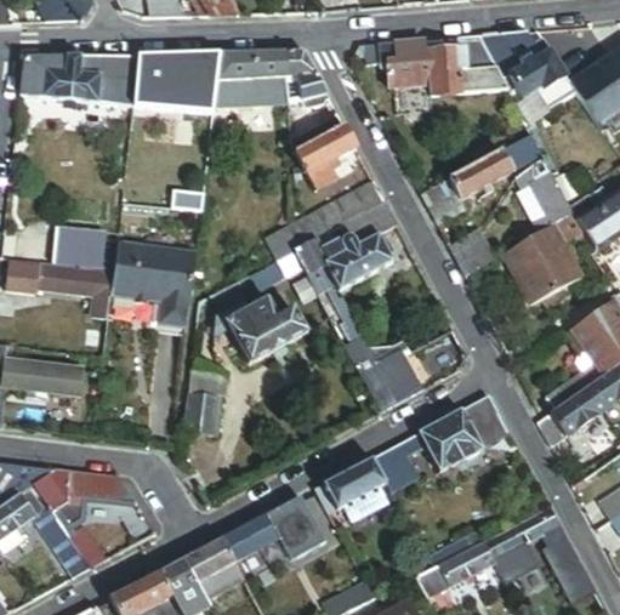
[(146,0),(148,15),(183,15),(174,0),(146,0)]
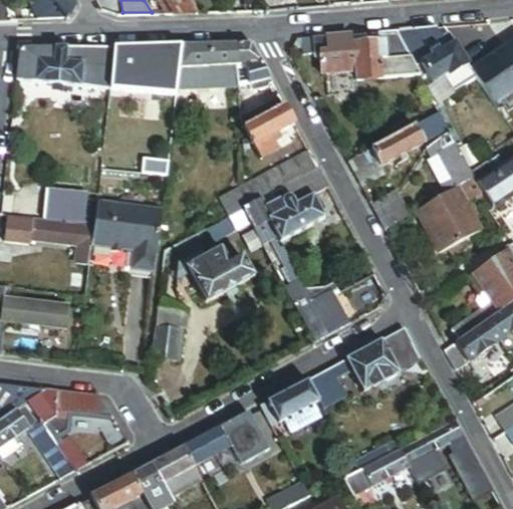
[(144,0),(152,12),(171,11),(167,0),(144,0)]
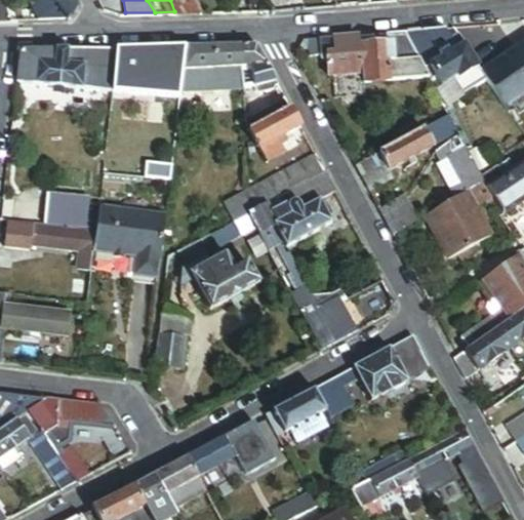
[(200,10),(194,0),(170,0),(174,11),(200,10)]
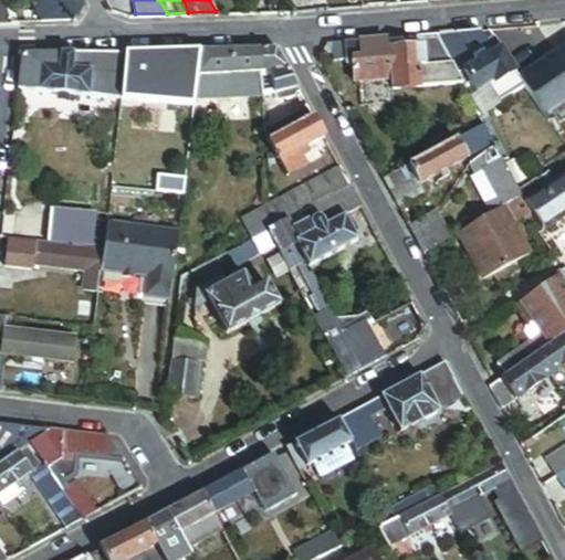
[(487,38),(480,27),(436,30),(456,70),(462,66),(473,86),(490,77),(492,81),(513,67),(506,56),(492,34),(487,38)]
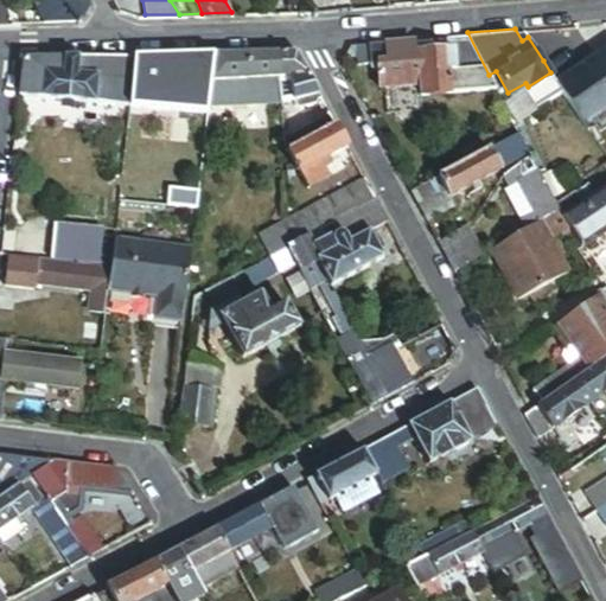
[(489,75),(467,32),(444,34),(445,46),(418,49),(412,44),(412,37),(349,42),(344,51),(357,51),(357,59),(377,58),(380,83),(419,81),(420,91),(495,85),(489,75)]
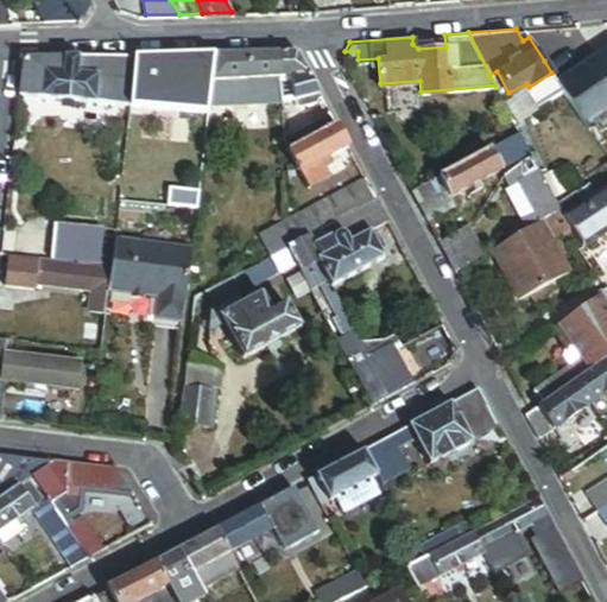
[(606,46),(557,80),(586,121),(606,106),(606,46)]
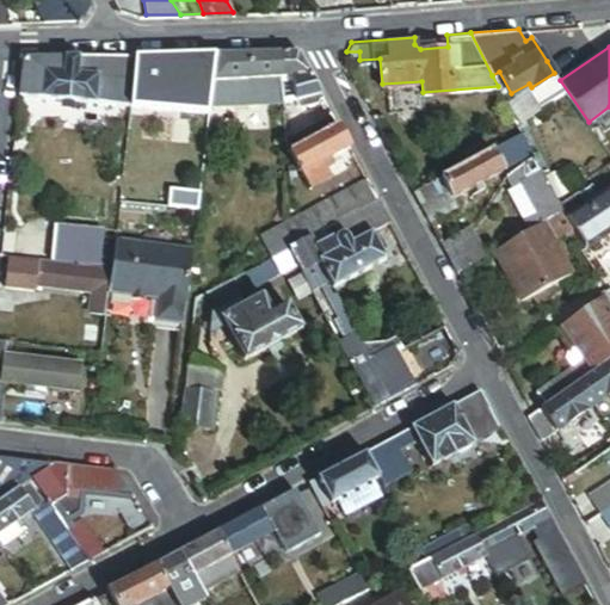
[(282,72),(279,49),(215,50),(209,99),(221,100),(226,84),(282,82),(282,72)]
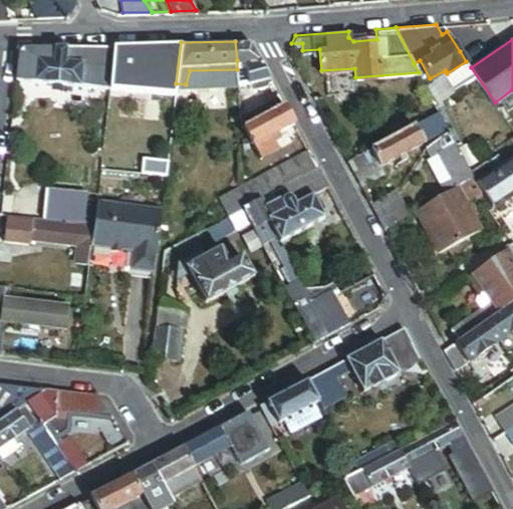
[(250,41),(235,41),(237,60),(246,60),(246,68),(248,84),(252,87),(267,84),(268,80),(271,80),(250,41)]
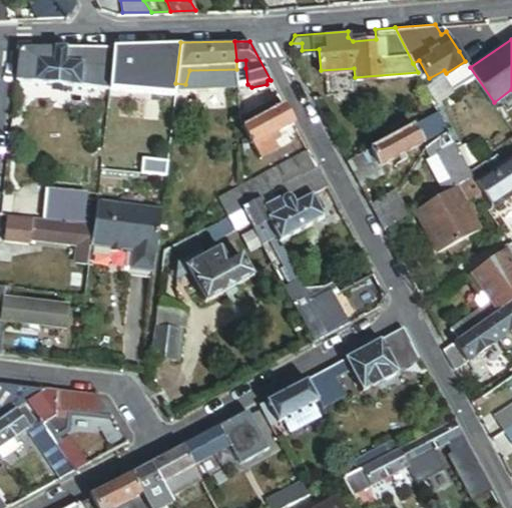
[(175,83),(180,42),(114,44),(109,85),(109,91),(138,94),(139,88),(174,92),(175,83)]
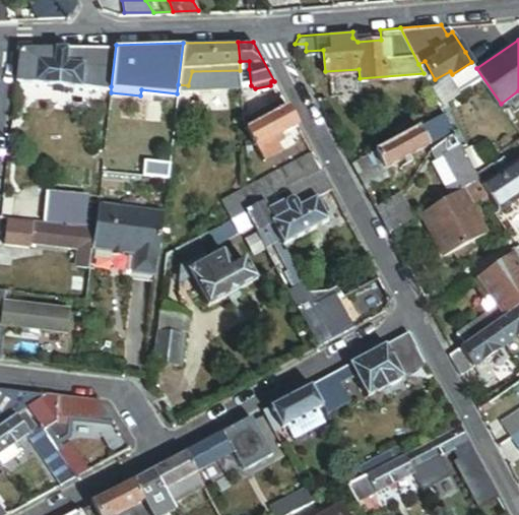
[(116,45),(18,47),(14,81),(111,86),(116,45)]
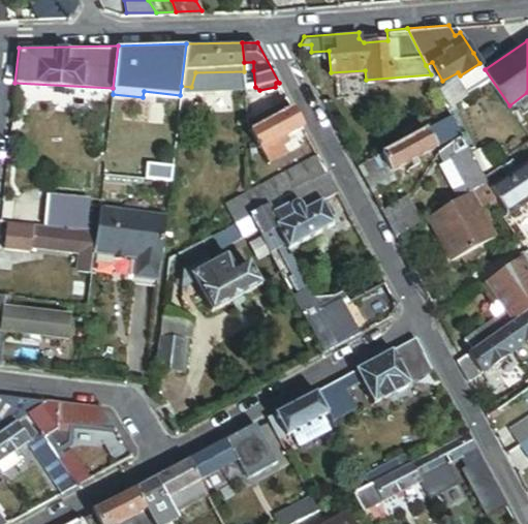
[(253,62),(244,62),(244,71),(253,70),(253,62)]
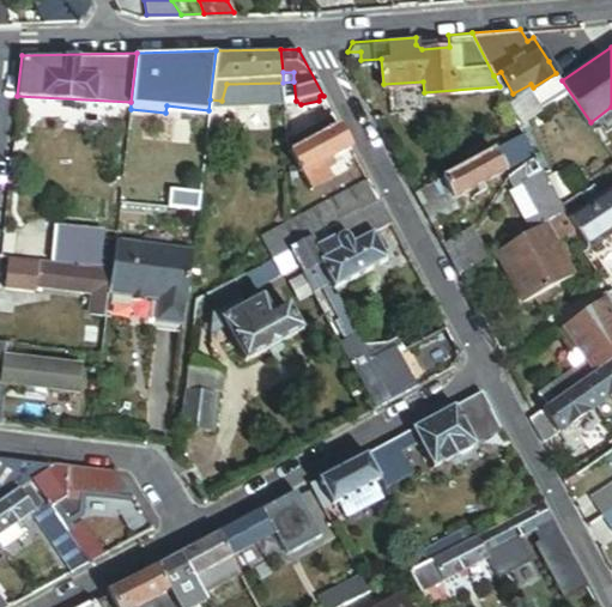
[(611,107),(591,122),(595,129),(611,116),(611,107)]
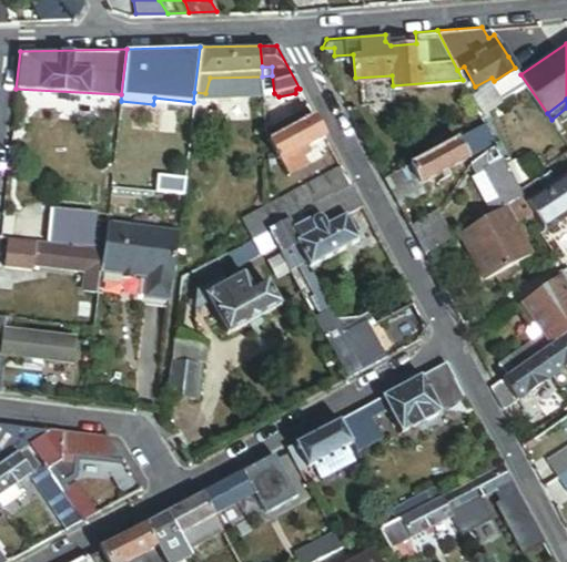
[(313,113),(307,104),(265,128),(266,139),(269,138),(313,113)]
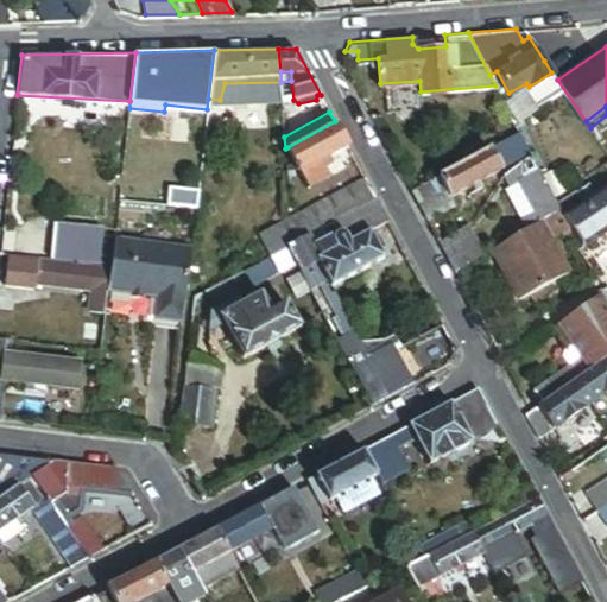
[(347,144),(335,121),(288,147),(299,169),(308,185),(328,173),(320,158),(347,144)]
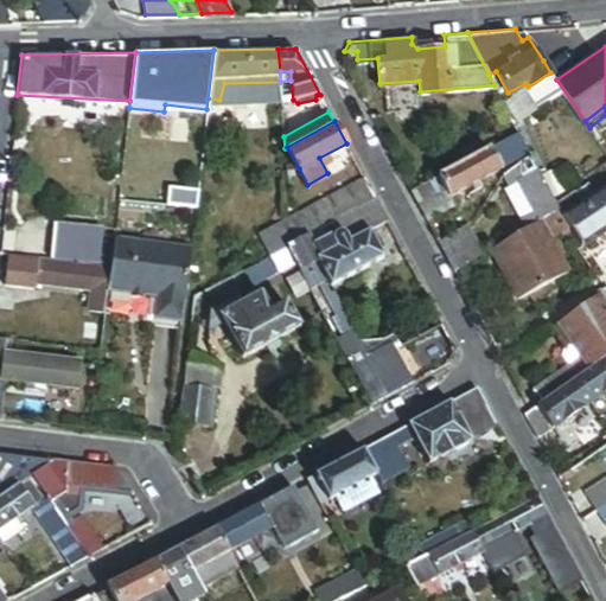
[(521,158),(530,153),(517,128),(490,144),(501,165),(503,164),(518,155),(521,158)]
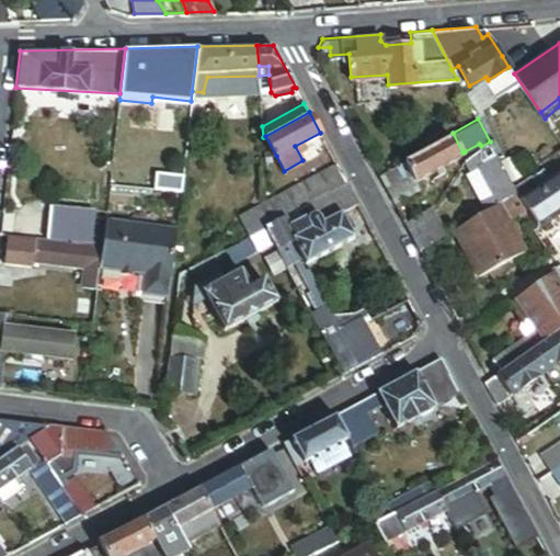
[(463,152),(453,133),(406,159),(415,178),(463,152)]
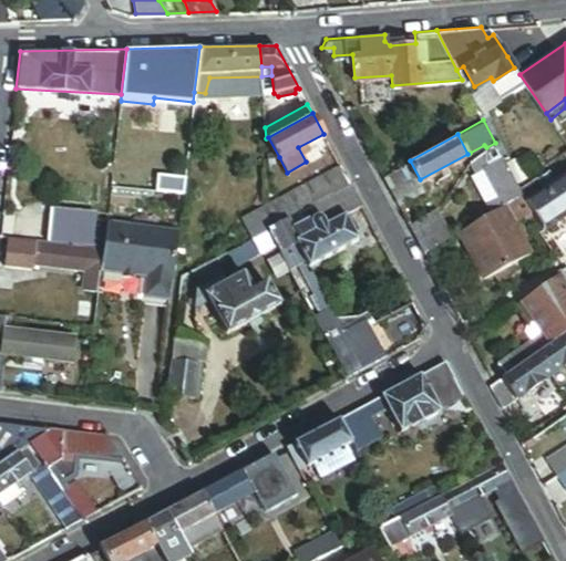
[(518,186),(495,143),(486,147),(472,156),(479,169),(471,174),(491,209),(503,203),(521,191),(518,186)]
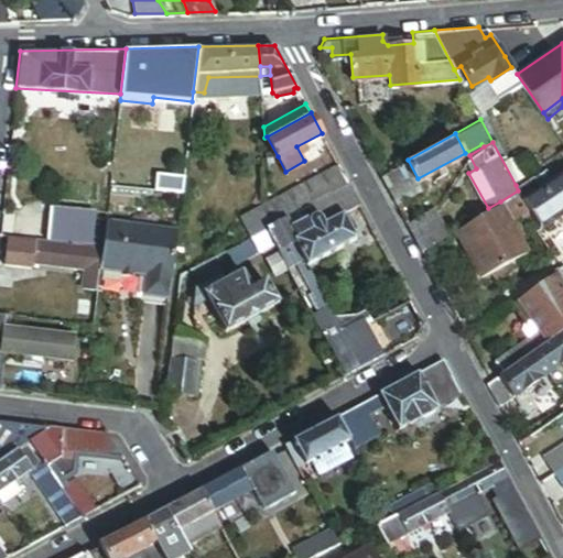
[(469,155),(484,146),(482,144),(467,152),(469,155)]
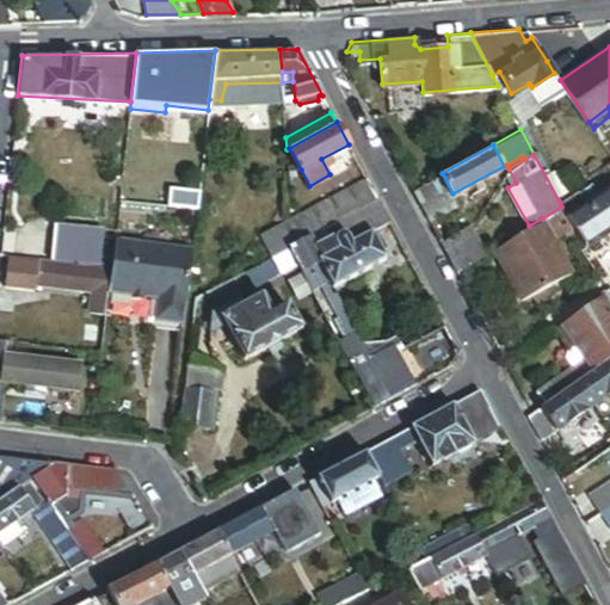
[(453,193),(442,173),(413,189),(429,218),(457,203),(453,193)]
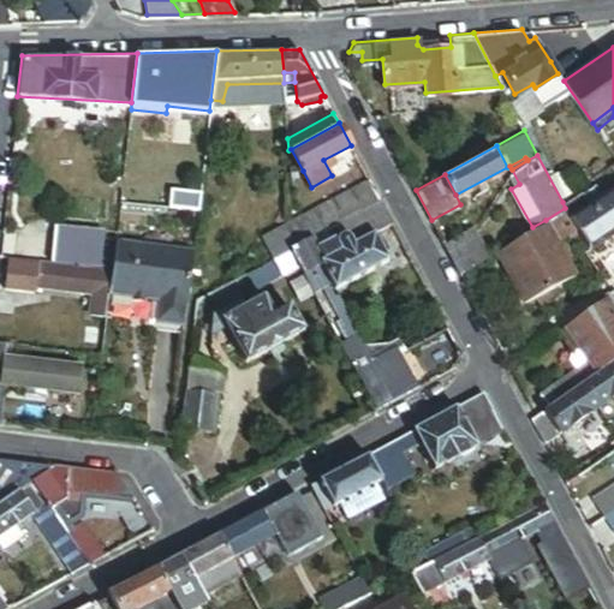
[(368,178),(292,218),(304,240),(310,237),(338,221),(380,199),(368,178)]
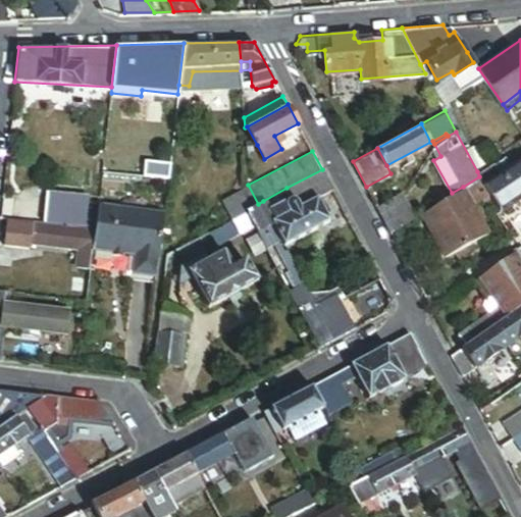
[(506,154),(477,171),(479,176),(500,208),(520,194),(520,156),(512,162),(506,154)]
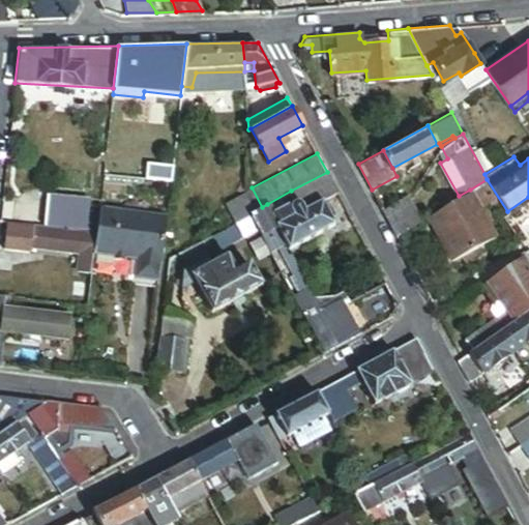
[(171,178),(173,165),(137,159),(135,173),(171,178)]
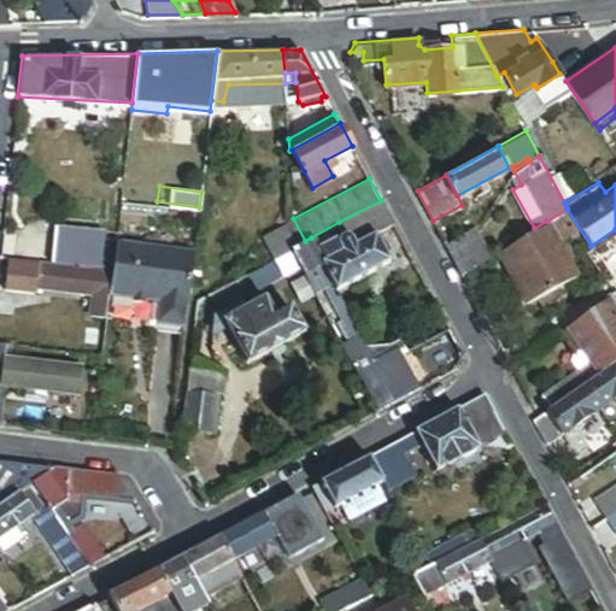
[(393,223),(381,200),(339,222),(345,233),(347,238),(352,235),(356,242),(375,233),(393,223)]
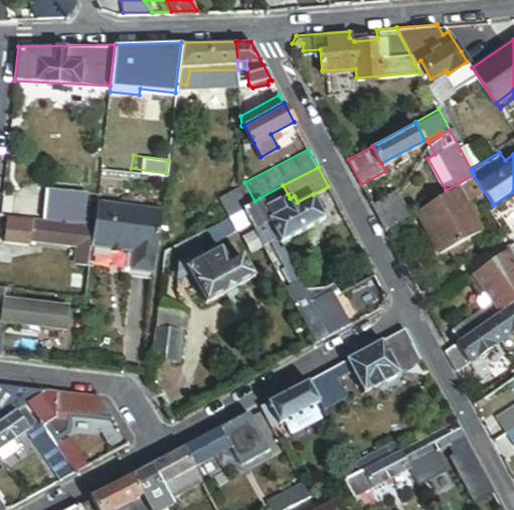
[(254,201),(244,182),(234,187),(244,206),(254,201)]
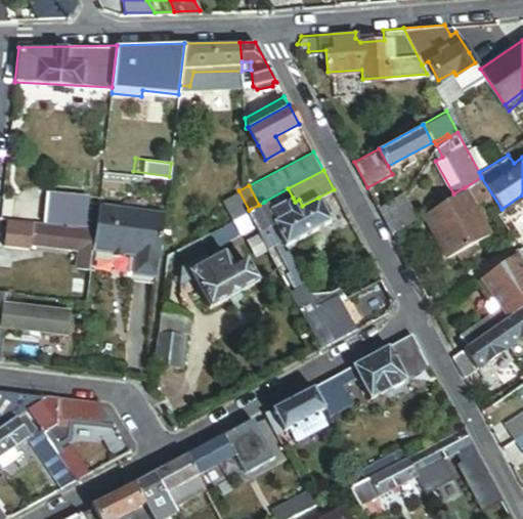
[(489,232),(465,187),(453,193),(423,212),(446,255),(489,232)]
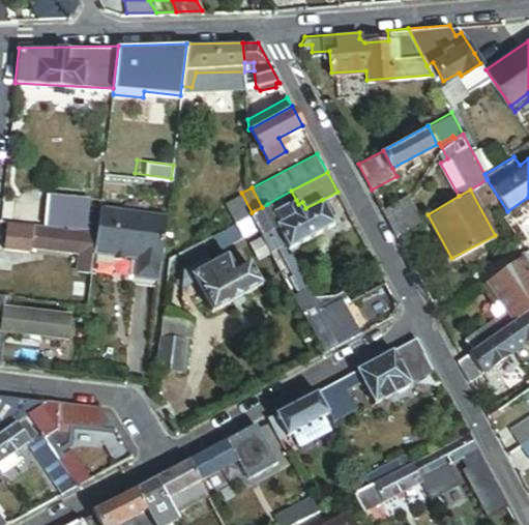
[(48,193),(45,224),(81,227),(84,196),(48,193)]
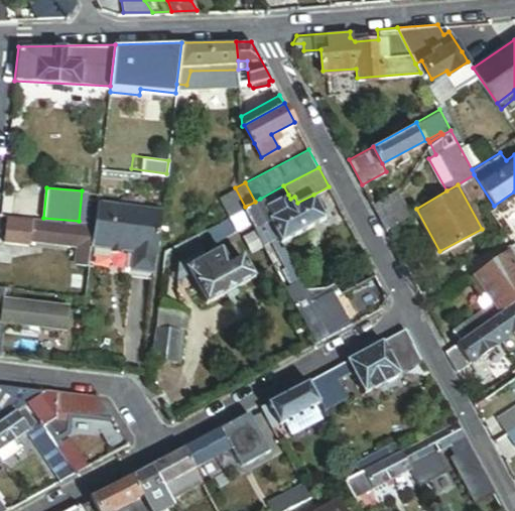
[(288,195),(265,207),(270,217),(287,208),(284,203),(290,199),(288,195)]
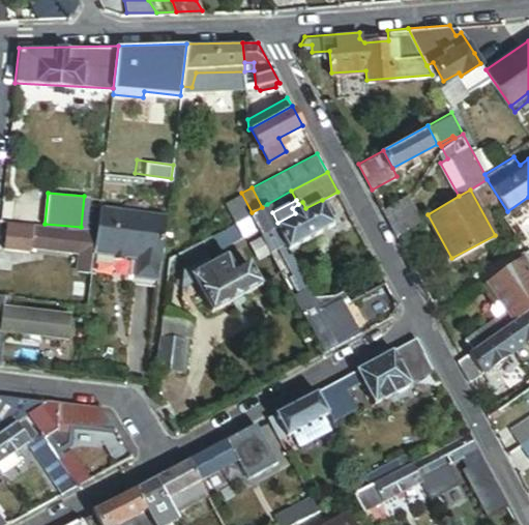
[(325,207),(322,200),(305,208),(295,213),(277,223),(276,224),(288,246),(333,223),(329,214),(334,212),(330,204),(325,207)]
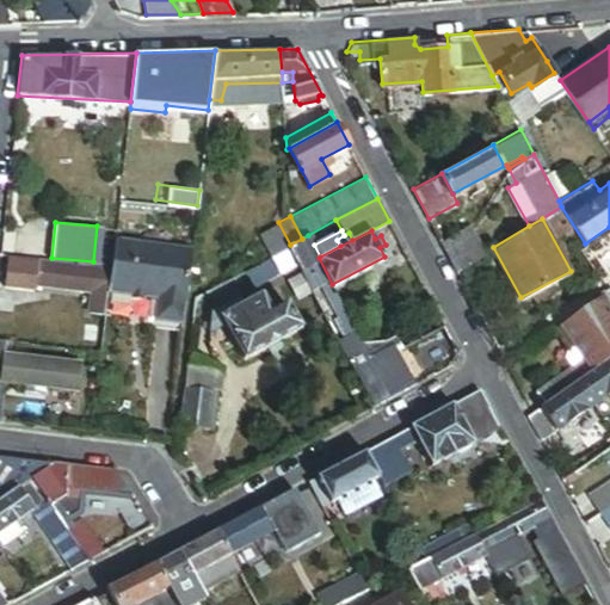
[(349,233),(344,235),(337,240),(340,246),(352,240),(349,233)]
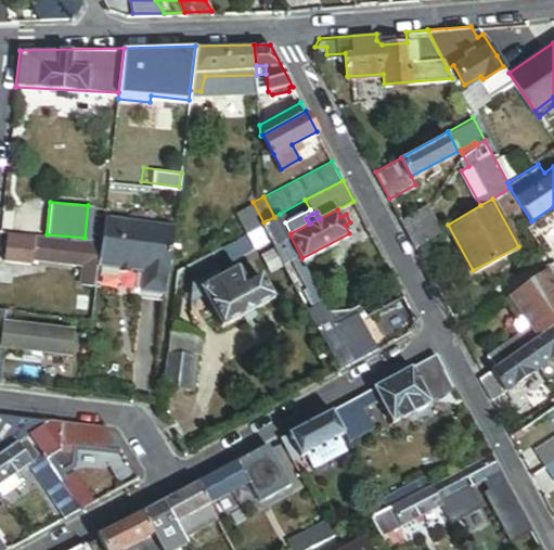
[(175,225),(103,214),(98,242),(97,263),(143,269),(140,289),(166,292),(175,225)]
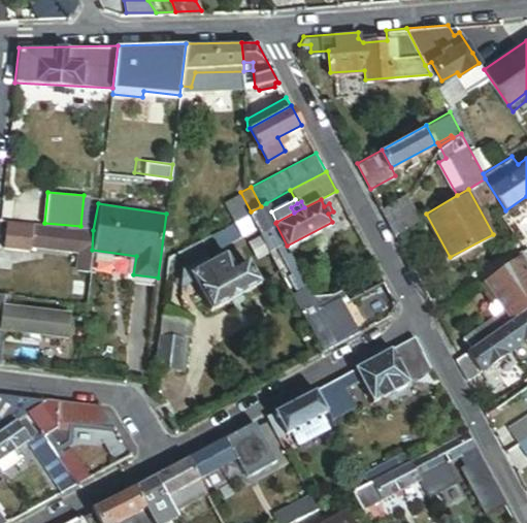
[(261,206),(251,211),(250,211),(256,226),(259,231),(275,223),(276,222),(271,211),(266,203),(261,206)]
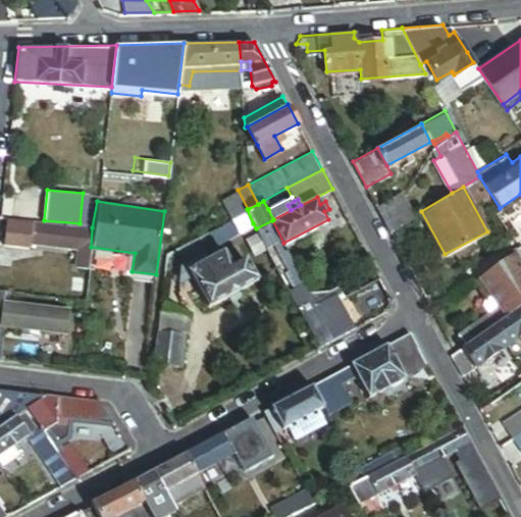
[(253,223),(247,209),(231,217),(239,230),(253,223)]
